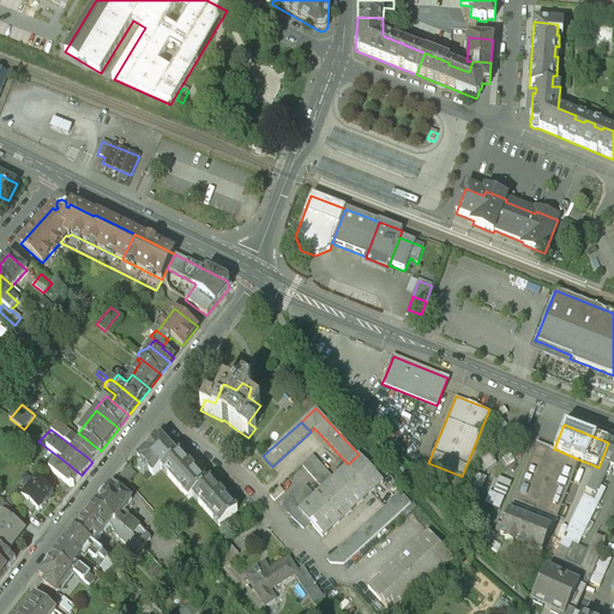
[(79,441),(70,433),(65,440),(74,447),(79,441)]
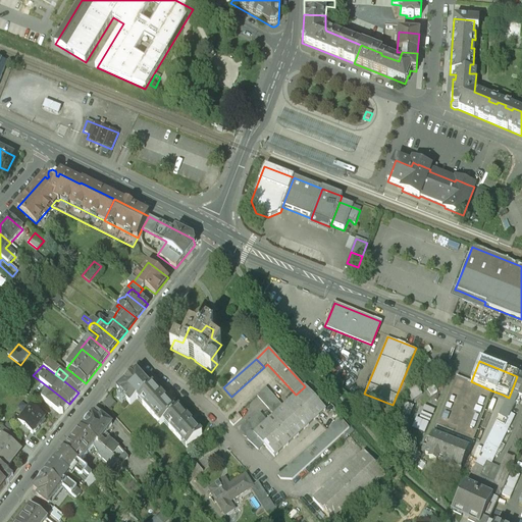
[(86,383),(70,371),(67,375),(63,380),(79,393),(86,383)]
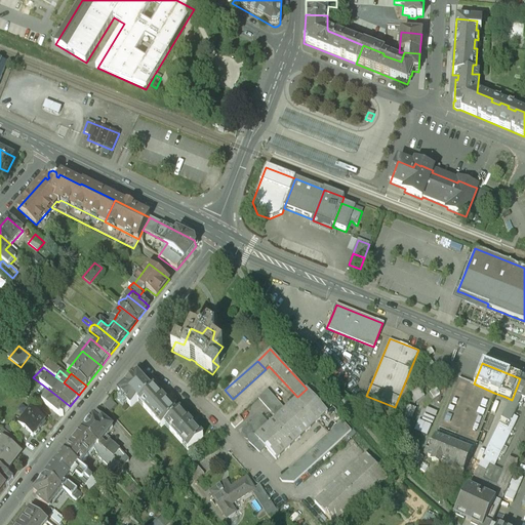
[(131,377),(124,384),(126,385),(118,393),(130,407),(137,401),(150,389),(137,374),(132,379),(131,377)]
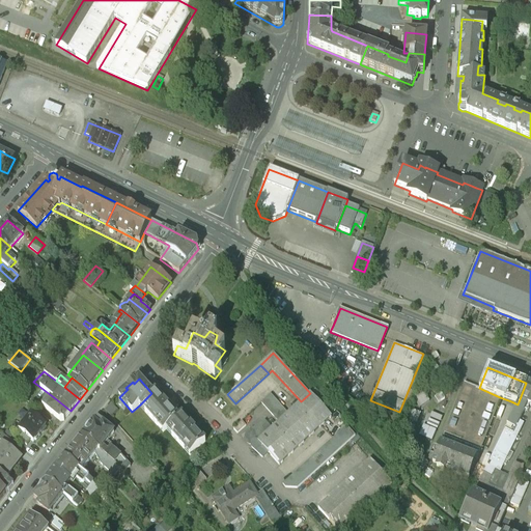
[(471,385),(464,382),(440,442),(477,456),(500,397),(479,388),(471,385)]
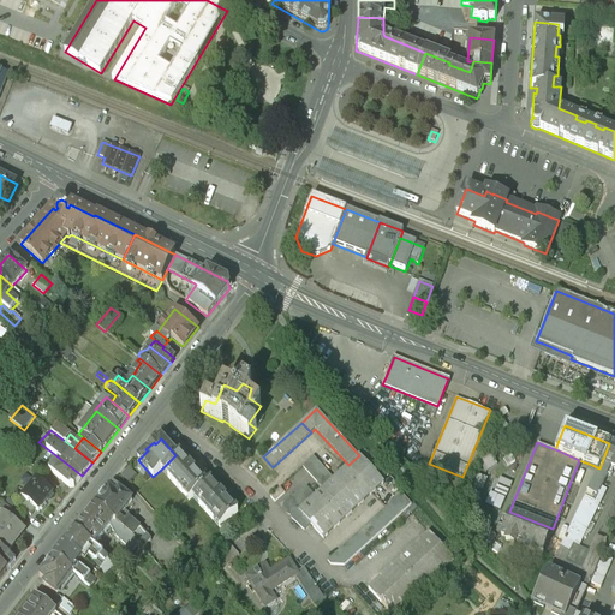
[(614,446),(609,443),(599,469),(586,490),(596,495),(601,485),(608,470),(608,469),(609,466),(614,469),(614,446)]
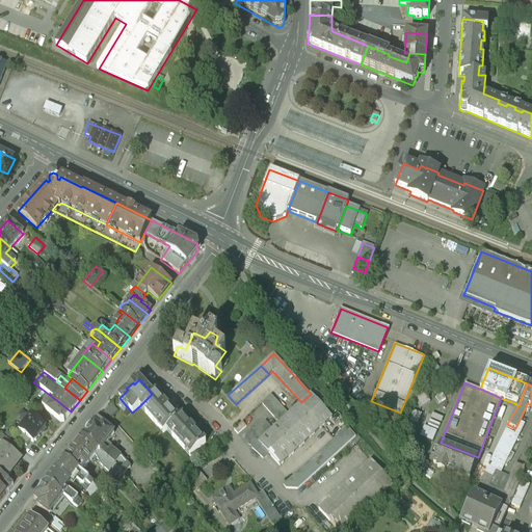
[(178,419),(155,392),(139,406),(141,405),(147,410),(145,413),(157,426),(159,424),(164,430),(162,432),(163,432),(166,429),(179,419),(178,419)]
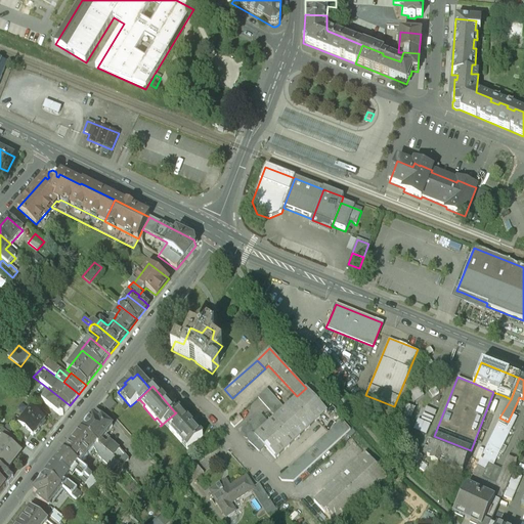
[(267,423),(254,435),(275,459),(326,411),(306,388),(297,396),(285,407),(267,389),(257,398),(274,417),(267,423)]
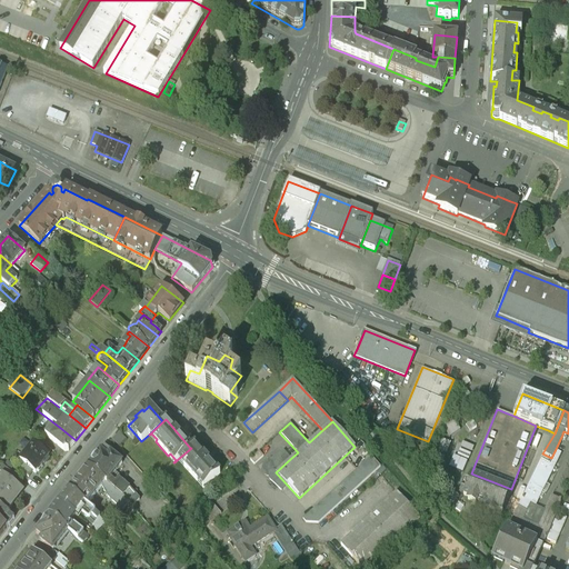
[(76,440),(59,427),(53,433),(49,429),(45,435),(65,450),(68,449),(76,440)]
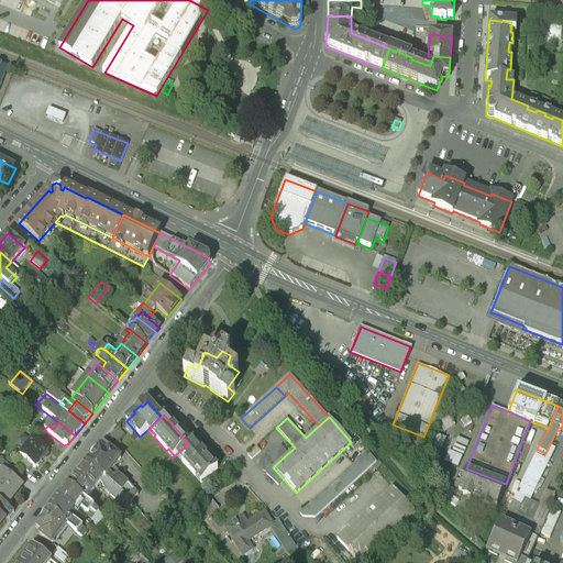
[(123,433),(118,428),(111,434),(117,441),(123,433)]
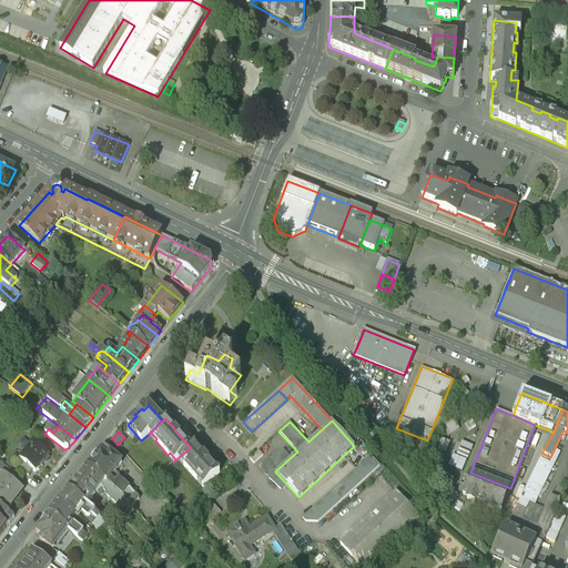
[(436,436),(434,447),(445,449),(448,438),(436,436)]
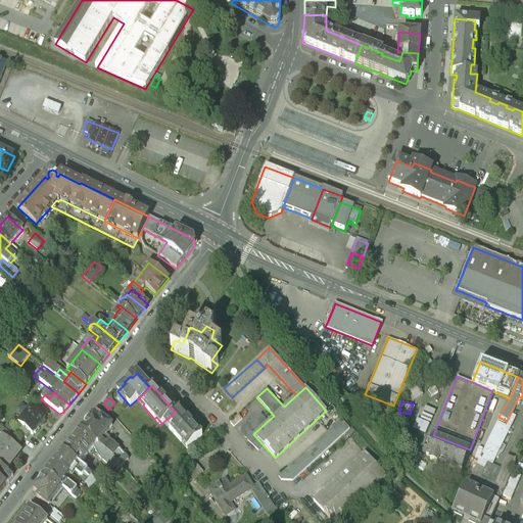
[(31,408),(18,423),(21,426),(31,433),(33,434),(34,432),(35,433),(39,428),(38,428),(45,419),(31,408)]
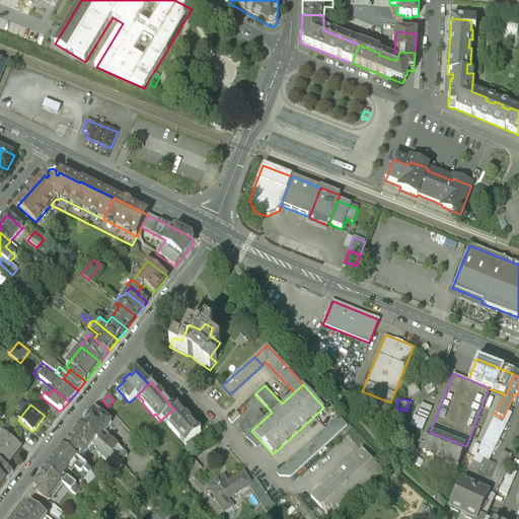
[(200,431),(176,405),(173,409),(174,409),(162,419),(162,420),(164,418),(169,424),(167,425),(179,438),(181,437),(187,442),(184,444),(186,445),(200,431)]
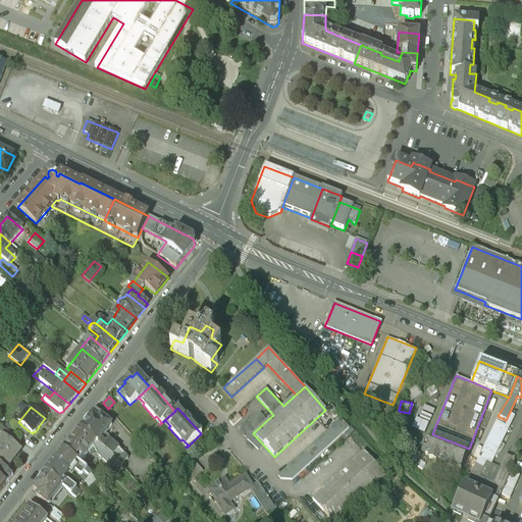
[(112,424),(95,411),(81,429),(108,450),(117,461),(121,465),(127,458),(118,448),(108,438),(110,436),(105,433),(112,424)]
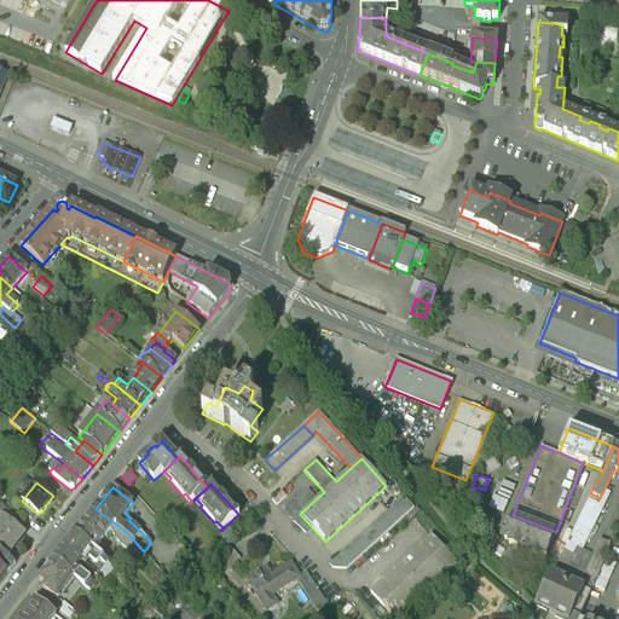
[(600,498),(590,493),(554,567),(584,583),(593,586),(594,582),(606,556),(612,542),(597,536),(583,570),(579,568),(568,562),(577,545),(582,548),(611,491),(605,489),(600,498)]
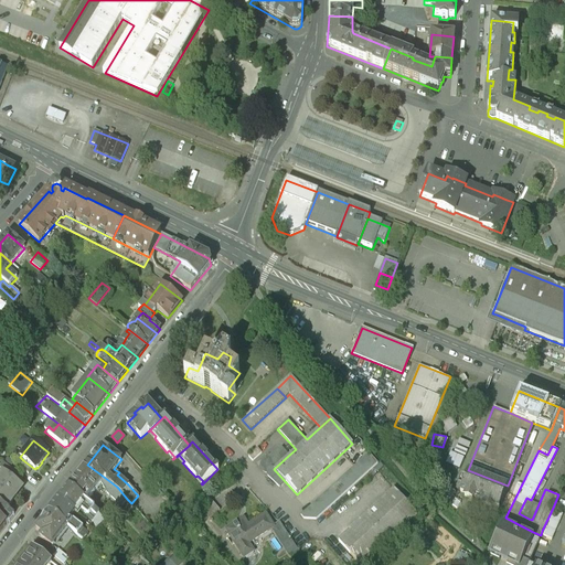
[(273,471),(274,469),(288,456),(281,449),(264,460),(262,462),(262,465),(262,467),(263,470),(265,471),(267,472),(269,472),(273,471)]
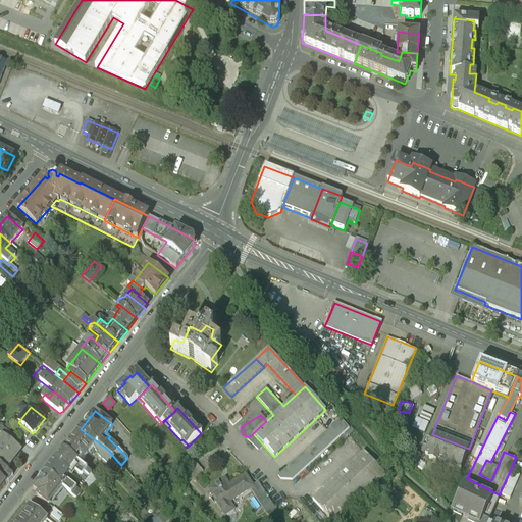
[(425,430),(428,420),(414,417),(412,426),(425,430)]
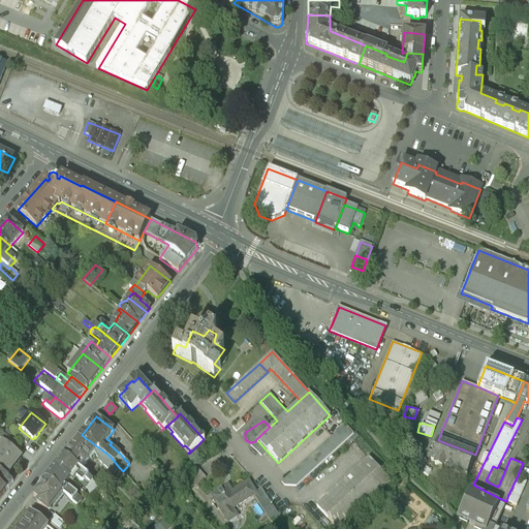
[(353,434),(345,425),(281,483),(284,486),(296,486),(353,434)]
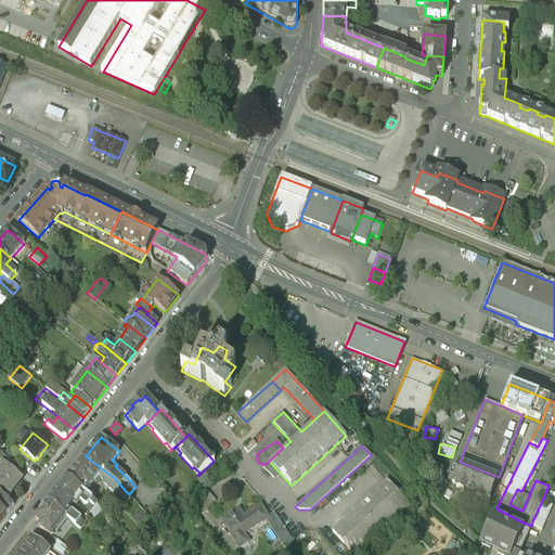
[(33,460),(23,452),(18,457),(28,465),(33,460)]
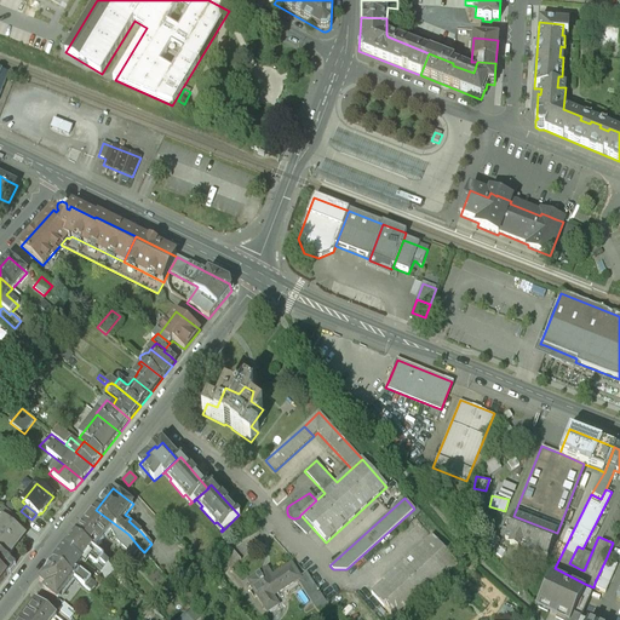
[(15,517),(3,507),(0,510),(0,514),(4,517),(11,522),(15,517)]
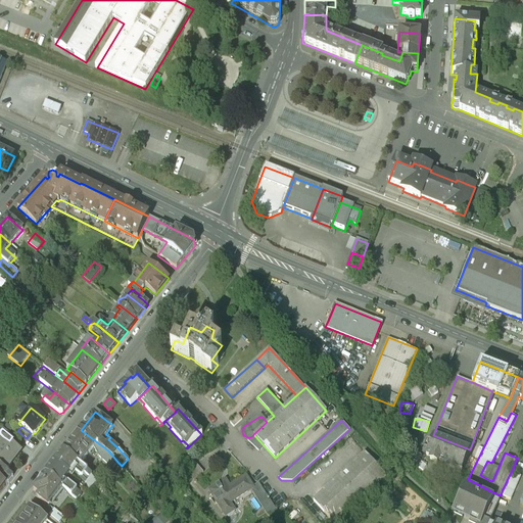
[(81,430),(63,452),(80,464),(93,446),(99,456),(111,468),(117,462),(108,450),(81,430)]
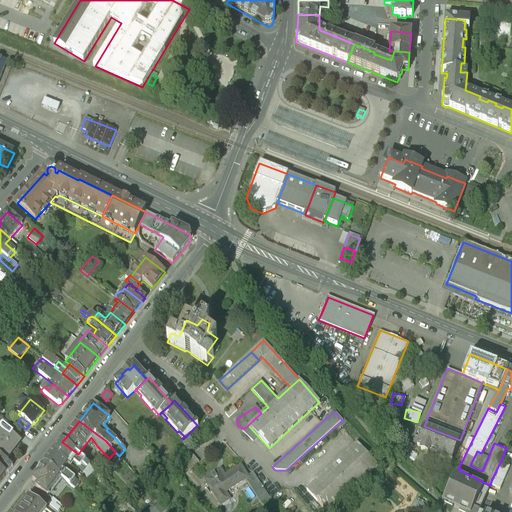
[(460,440),(424,426),(416,445),(421,447),(419,451),(426,454),(428,449),(439,453),(437,458),(443,461),(445,456),(452,459),(460,440)]
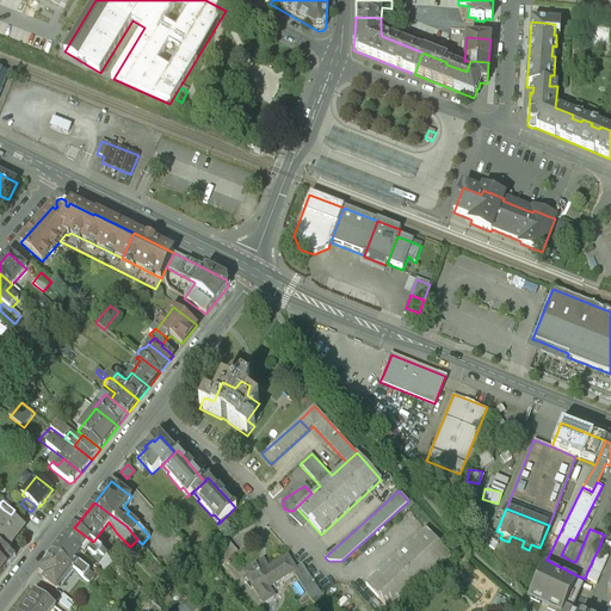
[(11,514),(4,510),(0,513),(0,530),(13,541),(25,526),(12,516),(11,514)]
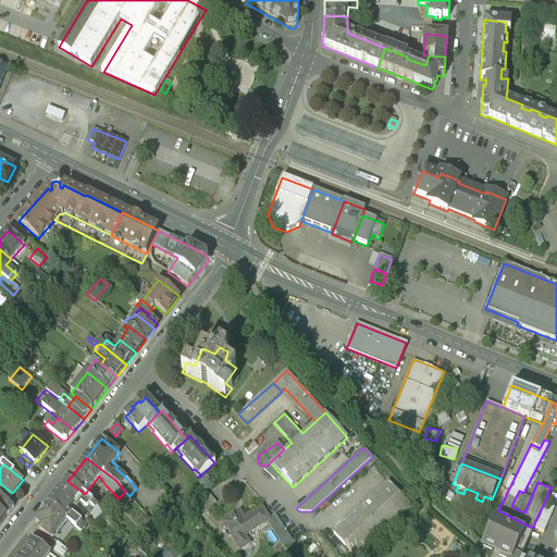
[(85,494),(67,481),(58,493),(74,505),(77,499),(87,508),(90,505),(95,509),(97,505),(93,500),(85,494)]
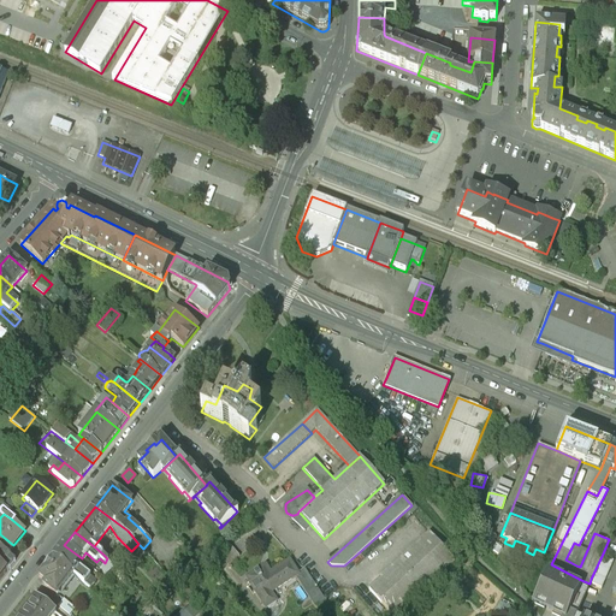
[(0,534),(0,564),(7,570),(16,561),(6,554),(13,545),(0,534)]
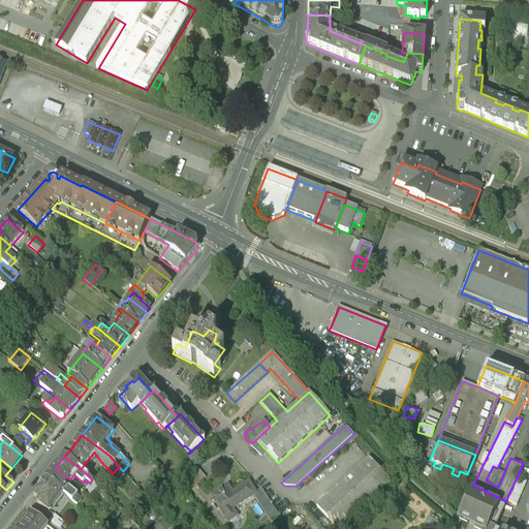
[(369,459),(316,505),(337,528),(338,528),(390,481),(369,459)]
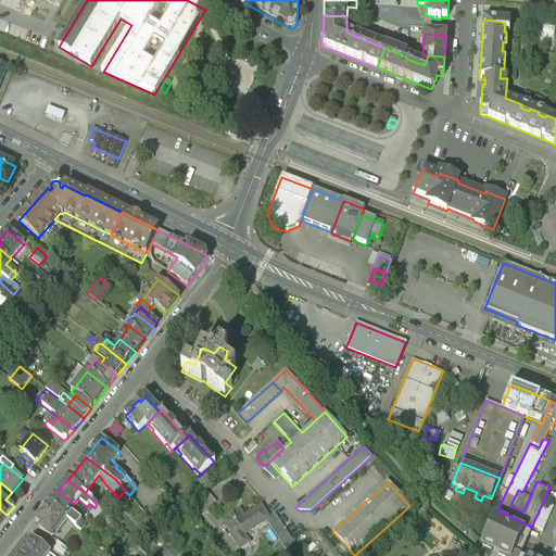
[(74,504),(58,492),(48,505),(66,519),(76,527),(81,520),(72,513),(71,514),(68,513),(74,504)]
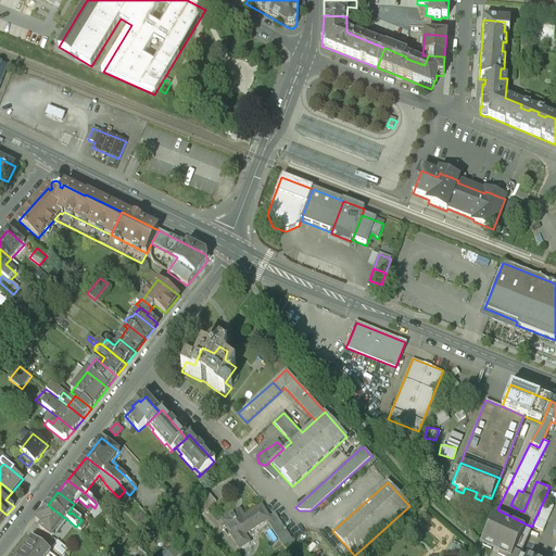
[(182,509),(167,492),(162,497),(164,500),(164,501),(177,515),(182,509)]
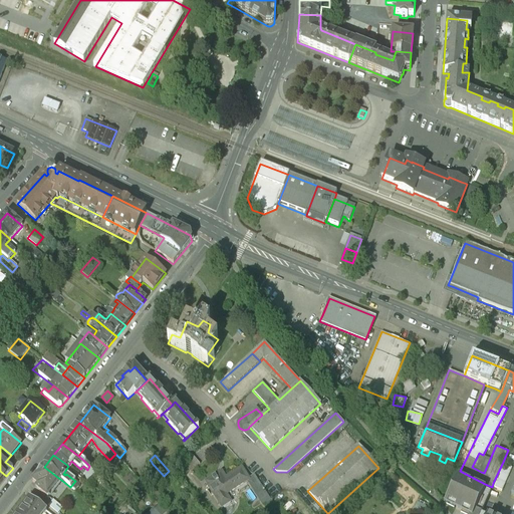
[(192,455),(183,463),(191,472),(200,463),(192,455)]
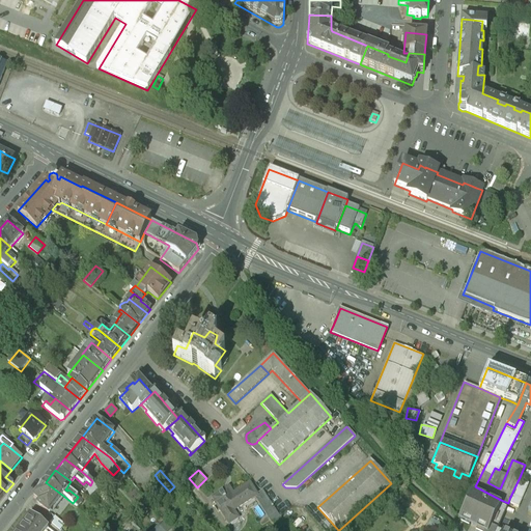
[(529,480),(520,477),(509,499),(519,503),(529,480)]
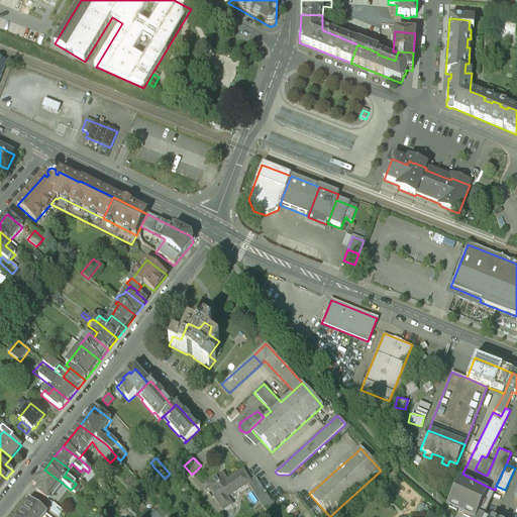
[(62,483),(44,470),(33,484),(38,488),(36,491),(47,500),(62,483)]
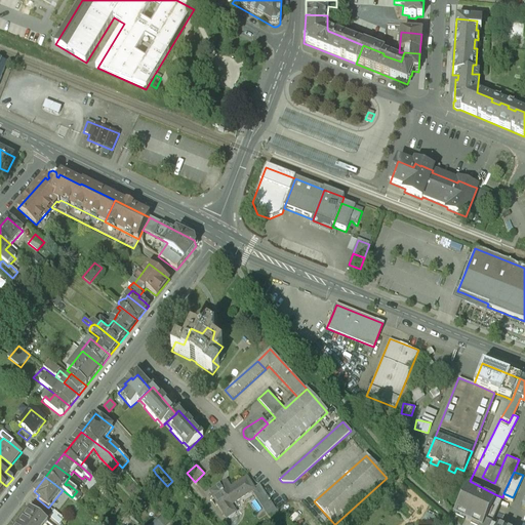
[(228,490),(221,484),(210,491),(227,517),(236,512),(230,502),(236,498),(237,499),(251,491),(254,489),(253,488),(247,477),(228,490)]
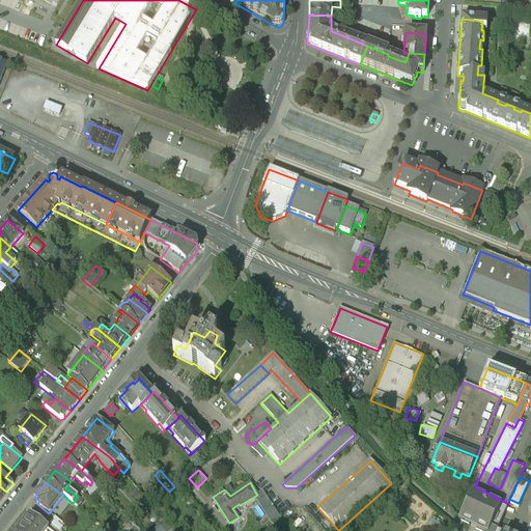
[(501,500),(475,486),(459,518),(484,529),(487,530),(491,525),(501,500)]
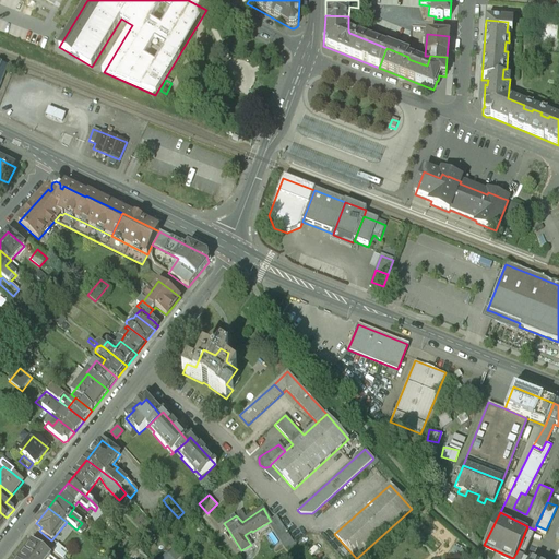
[(175,538),(164,527),(164,526),(155,515),(150,521),(170,544),(175,538)]
